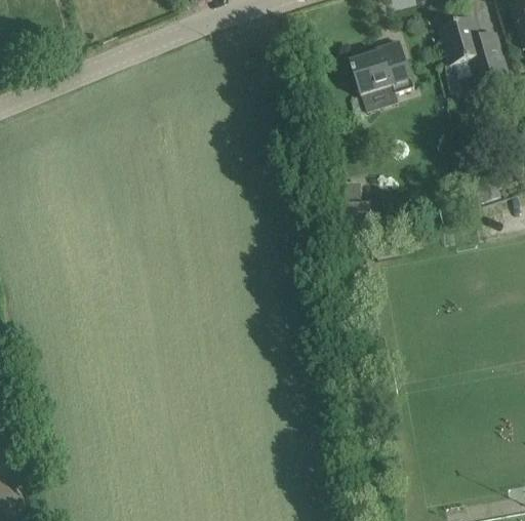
[(524,0),(514,4),(515,7),(512,8),(524,50),(524,0)]
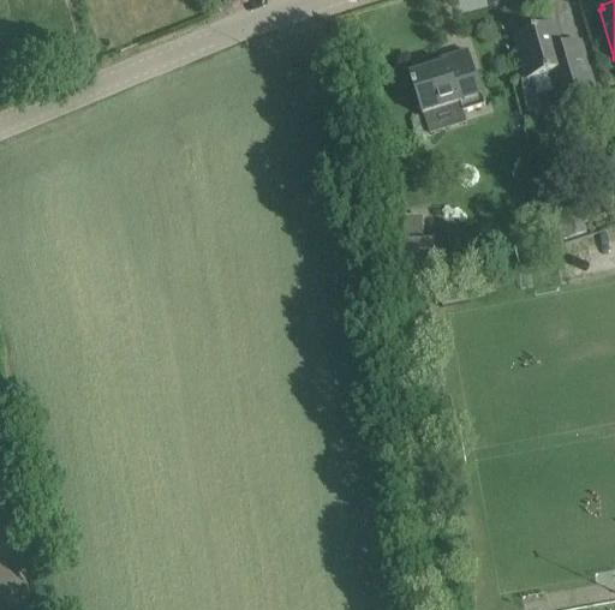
[(581,39),(562,43),(556,21),(533,28),(529,24),(520,28),(517,33),(514,34),(527,77),(550,70),(561,105),(598,93),(581,39)]
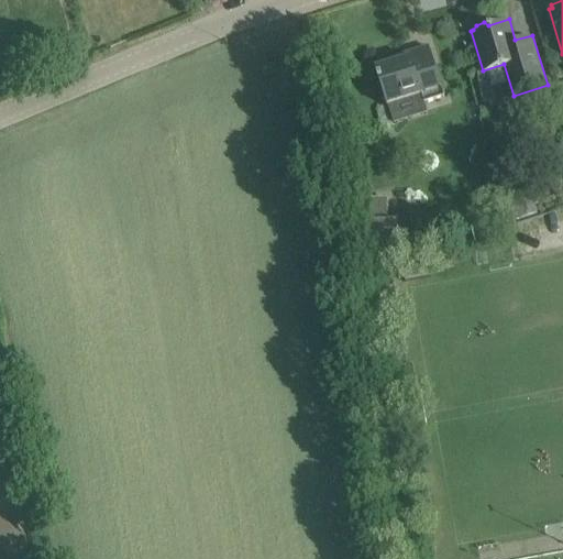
[(444,92),(429,43),(409,50),(410,55),(375,66),(387,102),(422,91),(424,99),(444,92)]
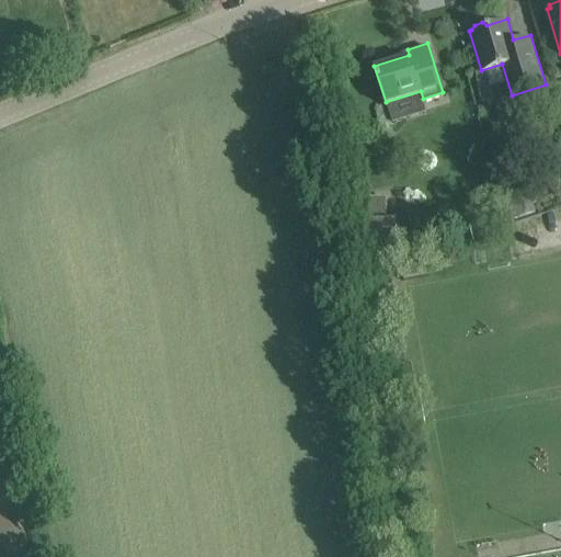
[(535,209),(529,190),(512,194),(517,214),(535,209)]
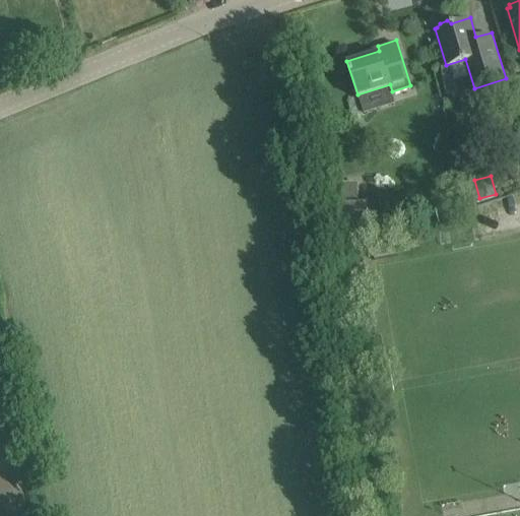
[(381,220),(381,200),(330,202),(331,222),(381,220)]
